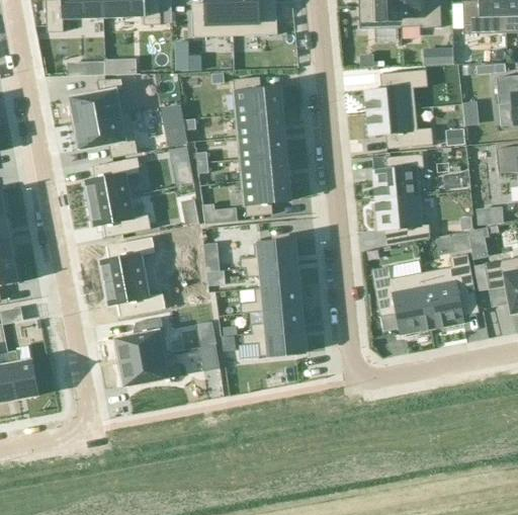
[(46,0),(47,31),(63,31),(63,18),(103,16),(102,0),(46,0)]
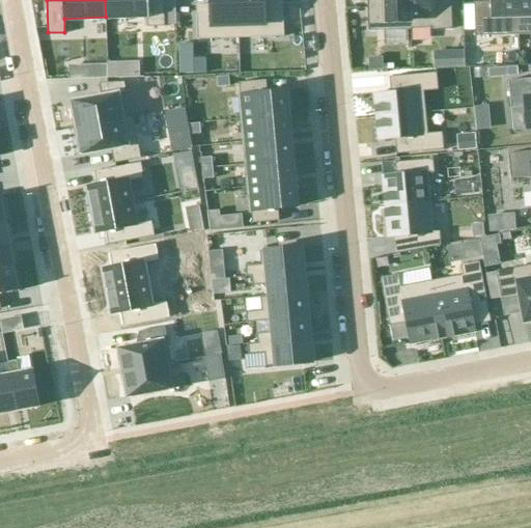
[(105,0),(106,17),(147,16),(147,25),(165,25),(163,0),(105,0)]
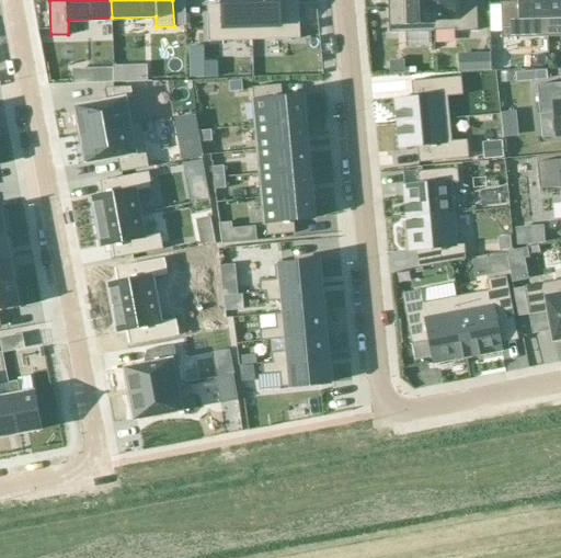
[(221,0),(222,12),(207,12),(208,40),(252,38),(250,0),(221,0)]
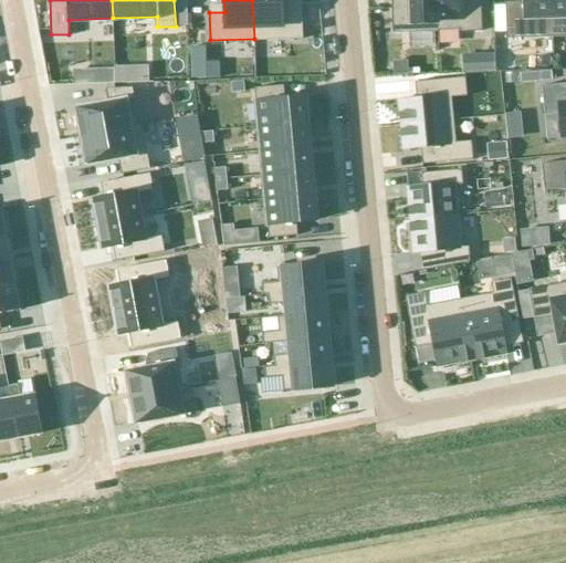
[(252,0),(254,39),(303,38),(302,2),(282,3),(281,0),(252,0)]
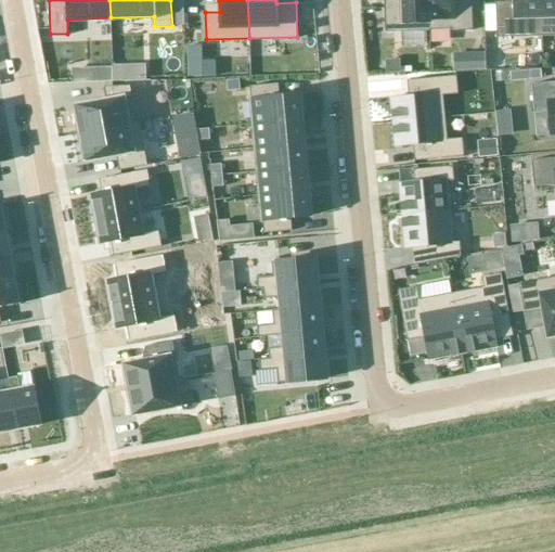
[(401,0),(384,0),(385,30),(428,29),(428,28),(427,0),(401,0)]
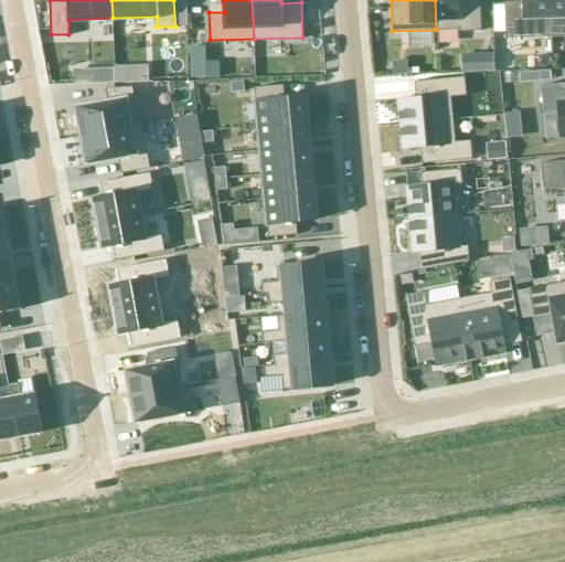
[(435,0),(436,29),(437,29),(459,28),(459,30),(480,30),(479,0),(435,0)]
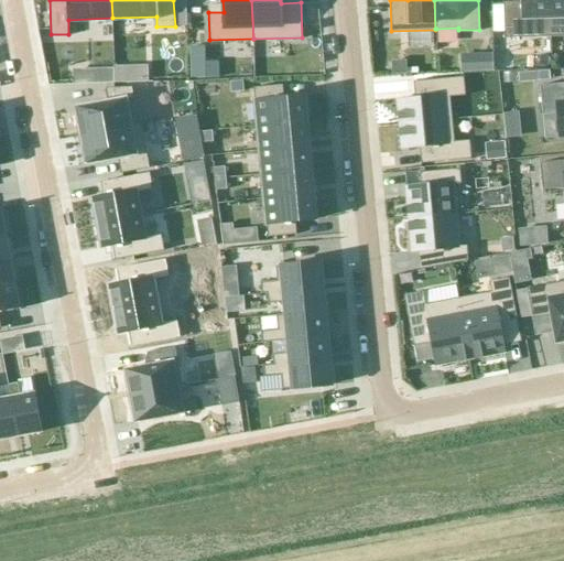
[(523,0),(503,1),(505,36),(551,35),(549,0),(523,0)]
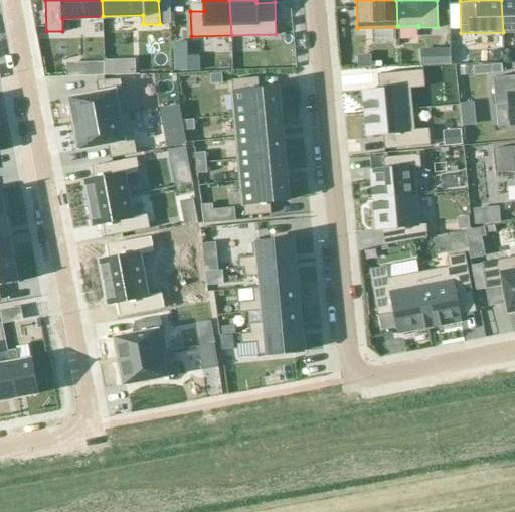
[(501,0),(503,32),(514,31),(514,0),(501,0)]
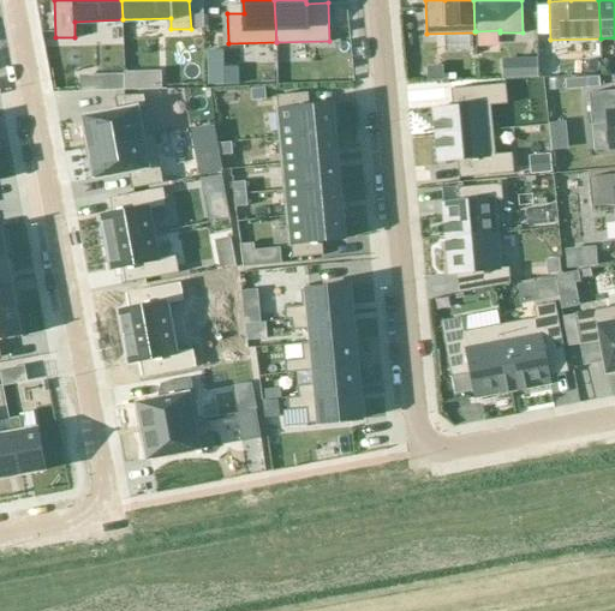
[(453,105),(434,107),(436,133),(493,129),(490,103),(507,102),(506,82),(451,88),(453,105)]
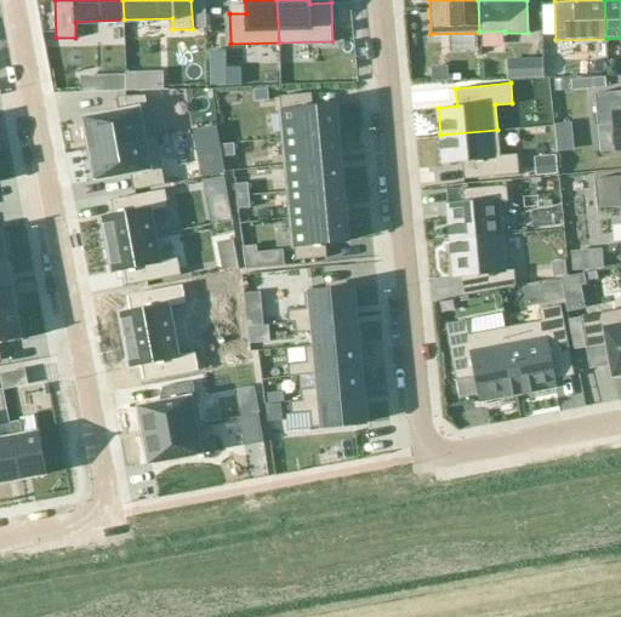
[(620,89),(594,91),(598,124),(614,123),(616,149),(620,148),(620,89)]
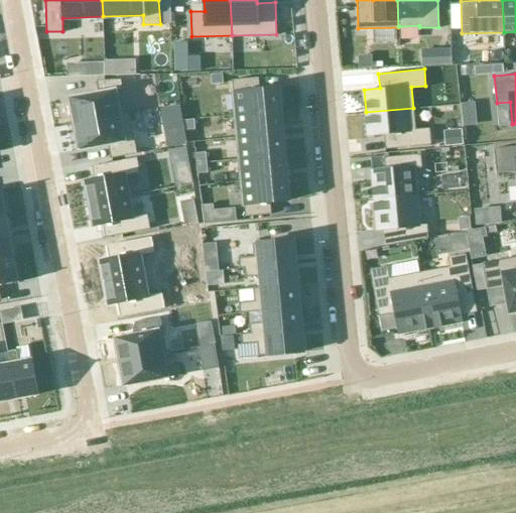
[(258,77),(232,79),(235,114),(280,110),(278,87),(259,89),(258,77)]
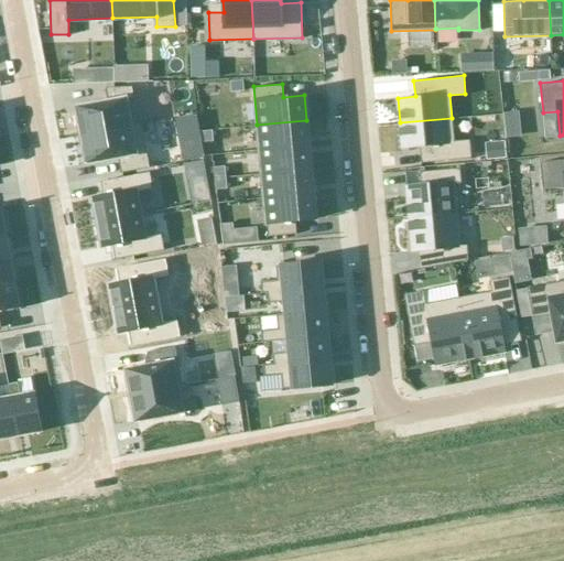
[(136,123),(131,97),(133,97),(131,85),(112,86),(105,87),(107,100),(76,106),(80,126),(79,127),(80,135),(141,123),(141,122),(136,123)]
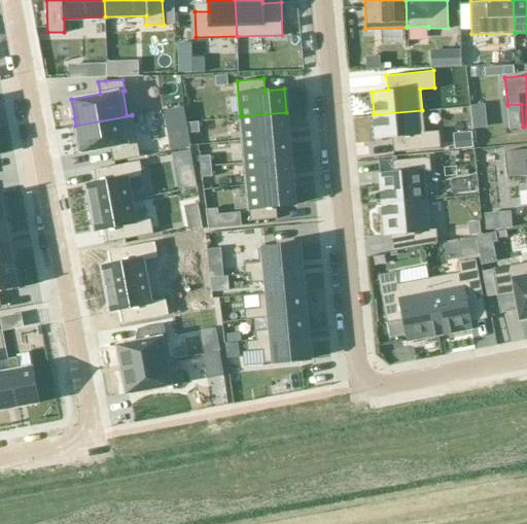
[(422,110),(374,114),(376,137),(392,136),(393,151),(441,146),(438,130),(424,131),(422,110)]
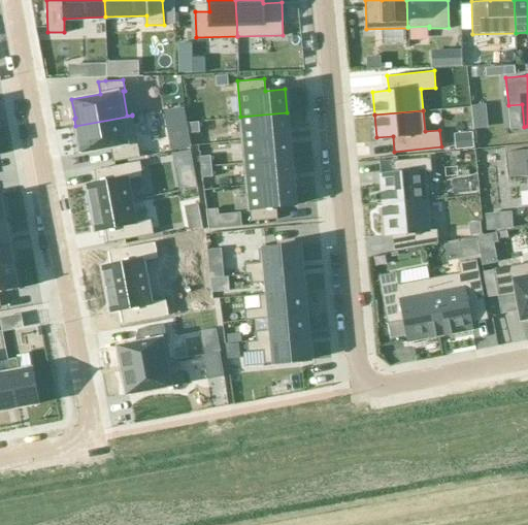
[(287,112),(240,117),(242,139),(290,135),(287,112)]
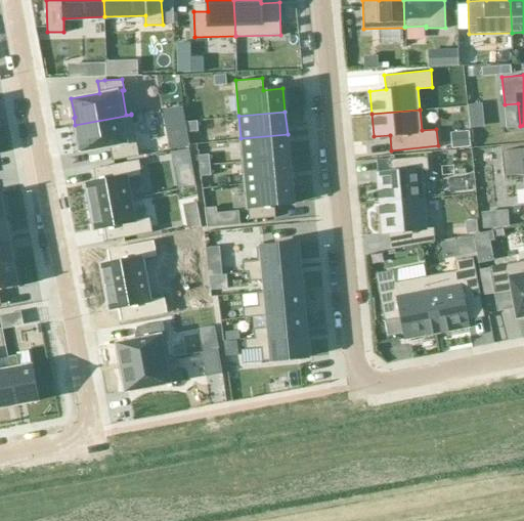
[(138,155),(131,115),(75,125),(77,132),(78,132),(81,150),(110,145),(113,160),(138,155)]
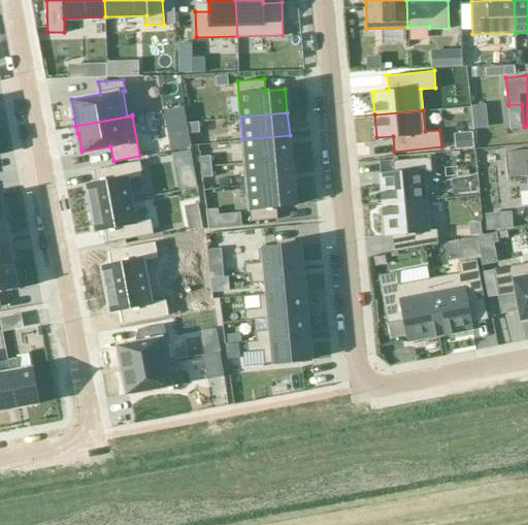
[(199,121),(188,122),(189,132),(200,131),(199,121)]
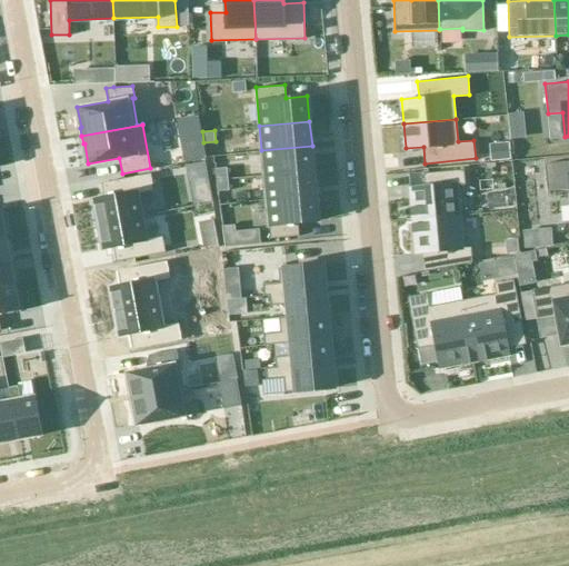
[(312,146),(261,150),(265,175),(315,170),(312,146)]
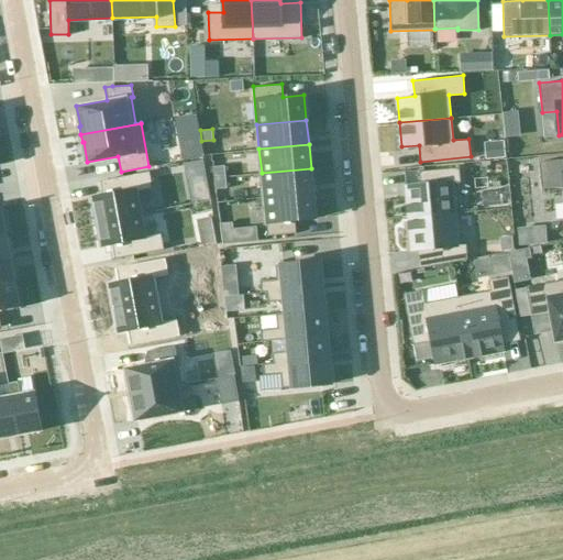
[(562,157),(539,161),(542,188),(562,186),(562,157)]
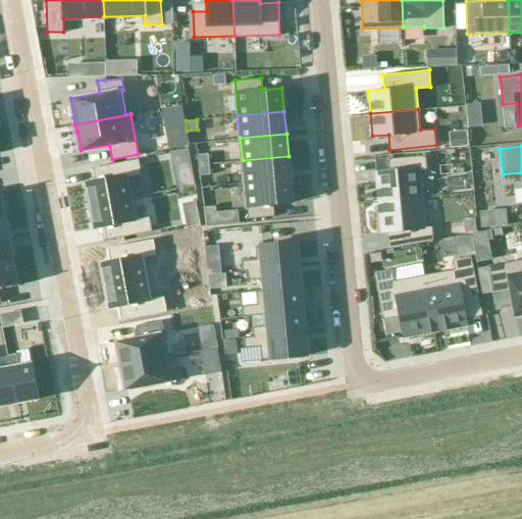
[(208,152),(198,153),(199,164),(209,163),(208,152)]
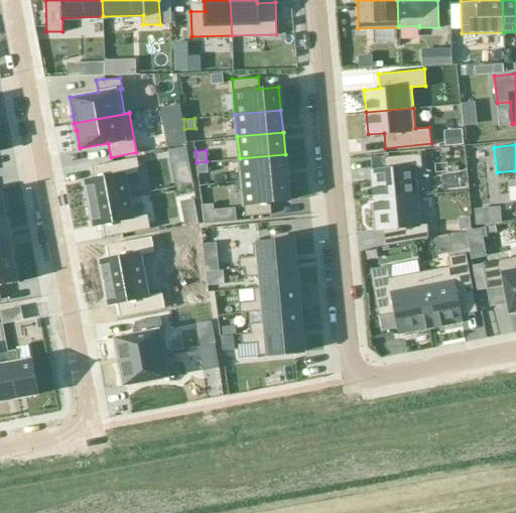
[(385,167),(371,169),(374,199),(417,195),(414,166),(421,166),(420,152),(384,156),(385,167)]
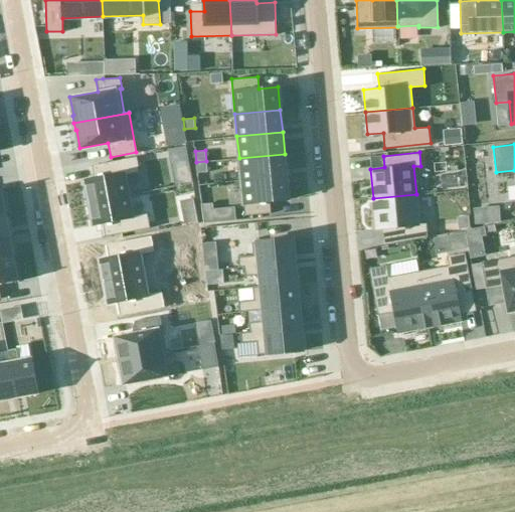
[(285,154),(239,158),(241,180),(287,175),(285,154)]
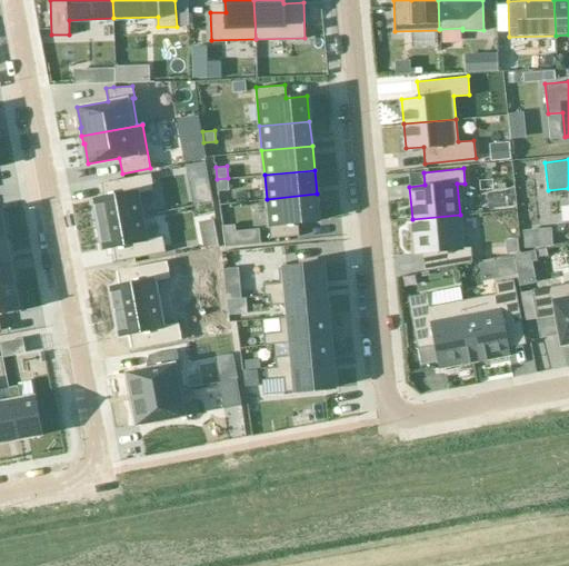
[(98,222),(142,215),(138,192),(153,189),(150,172),(101,181),(103,197),(93,198),(98,222)]
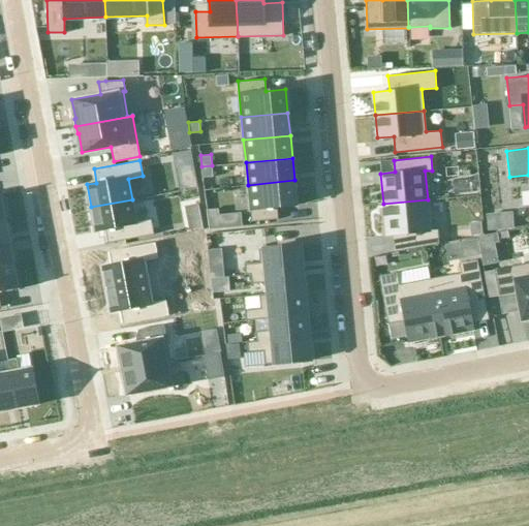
[(212,165),(201,166),(203,177),(213,176),(212,165)]
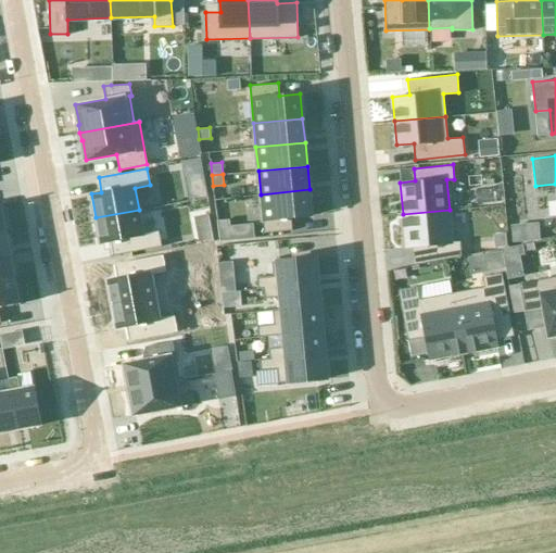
[(310,189),(261,195),(264,233),(292,229),(291,216),(312,214),(310,189)]
